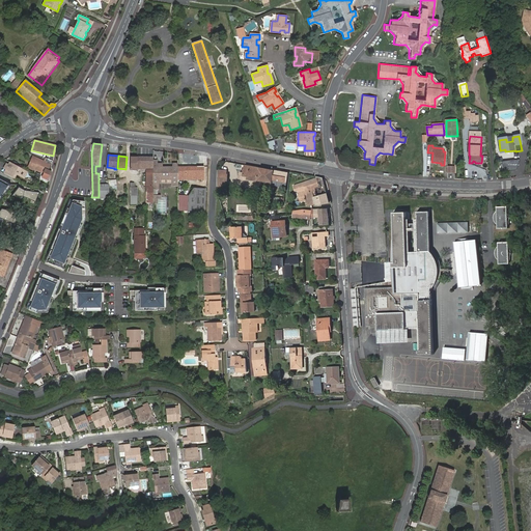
[(150,203),(152,203),(152,199),(152,190),(152,179),(152,167),(152,158),(144,157),(131,157),(131,170),(138,170),(144,170),(146,170),(146,179),(148,179),(148,183),(146,183),(146,202),(151,202),(150,203)]
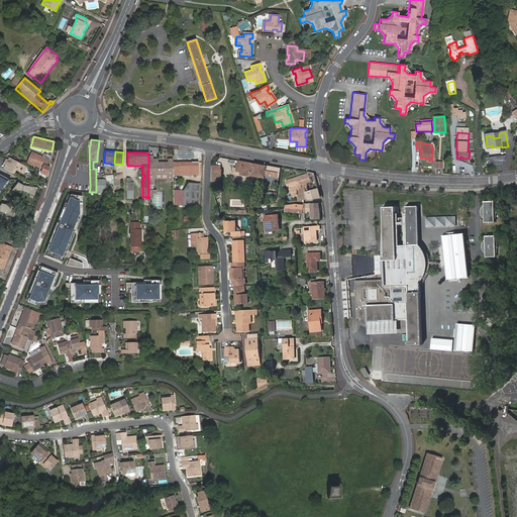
[(46,173),(47,174),(47,171),(49,167),(47,166),(50,158),(46,153),(44,157),(37,153),(37,154),(33,153),(29,163),(33,165),(34,164),(44,168),(43,170),(43,169),(41,172),(45,175),(46,173)]
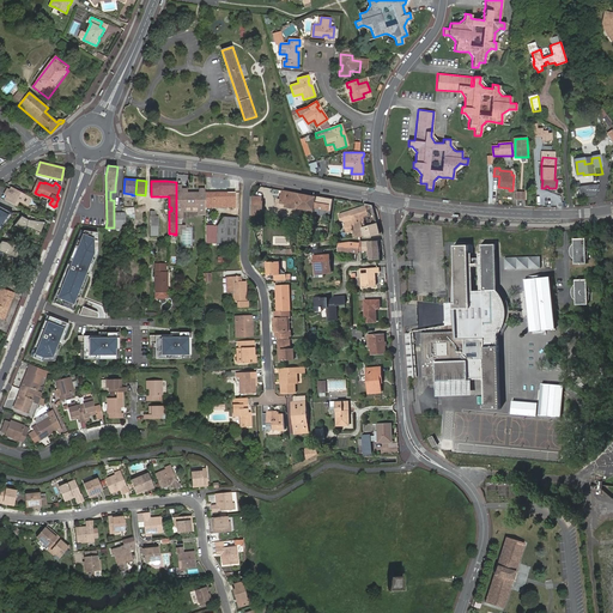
[(34,198),(11,186),(4,199),(17,206),(19,201),(29,207),(34,198)]
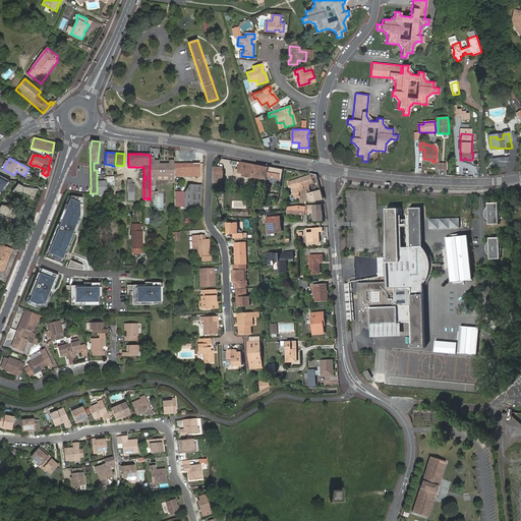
[(243,175),(268,179),(268,178),(269,167),(240,162),(238,172),(244,173),(243,175)]
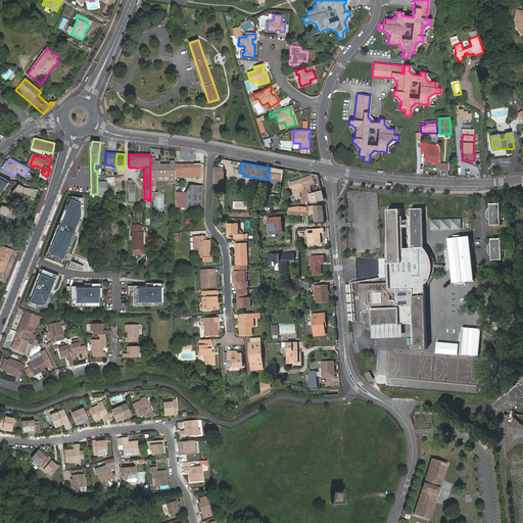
[(175,163),(150,164),(150,177),(175,177),(175,163)]
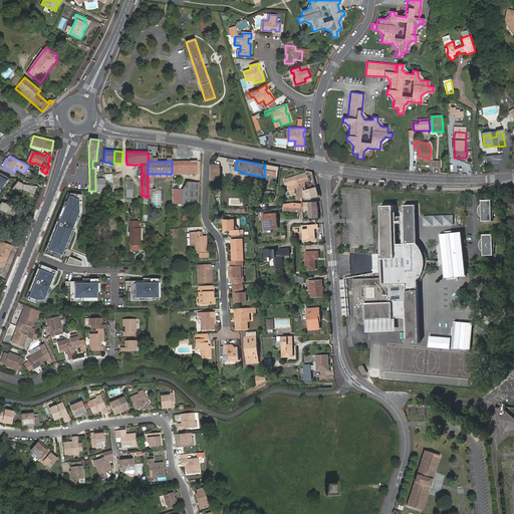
[(197,161),(172,161),(172,174),(197,174),(197,161)]
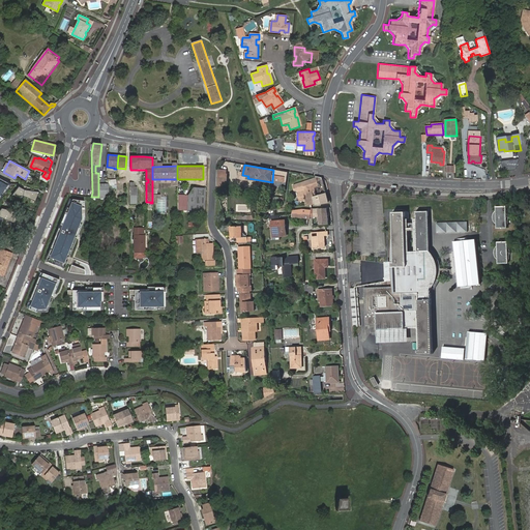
[(283,181),(286,182),(288,173),(273,170),(272,181),(273,181),(274,180),(283,181)]
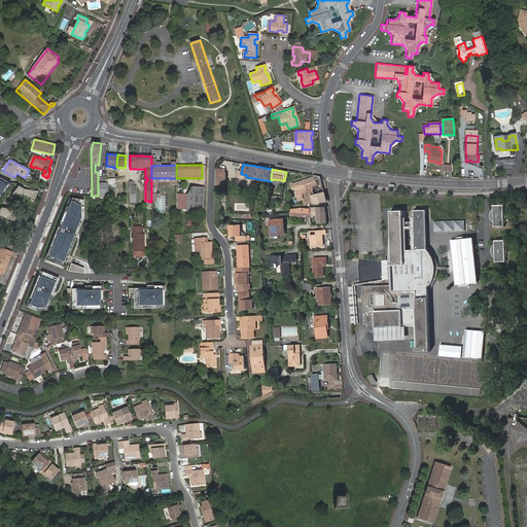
[(320,177),(314,175),(315,177),(314,192),(324,191),(320,177)]
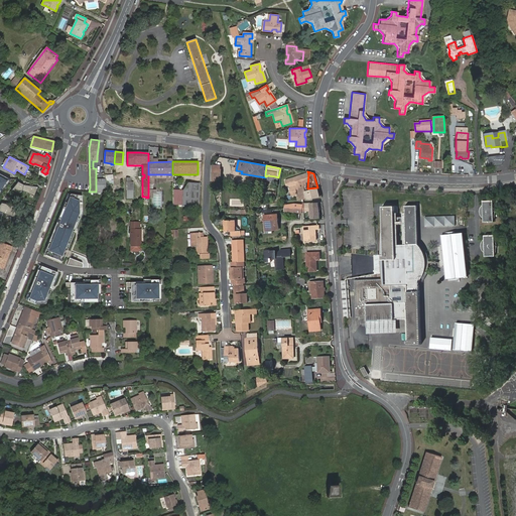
[(298,200),(307,199),(307,188),(308,173),(285,180),(287,185),(290,184),(291,187),(292,196),(297,196),(298,200)]
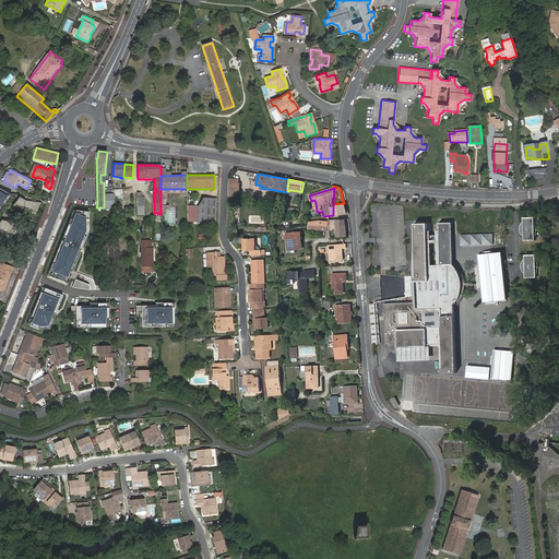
[(9,194),(0,189),(0,209),(0,210),(7,201),(6,200),(9,194)]
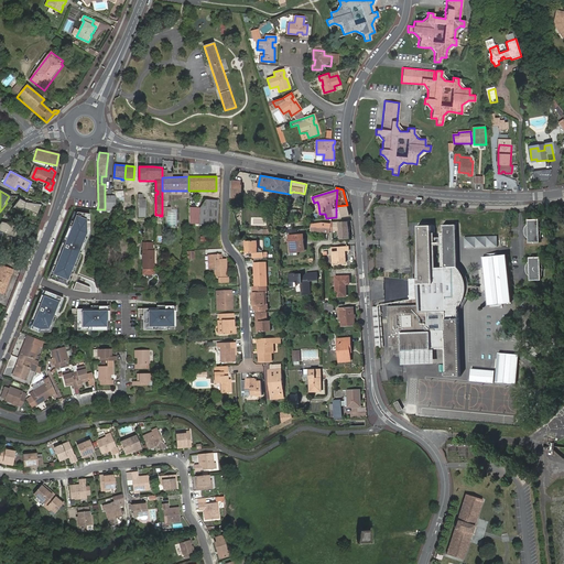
[(162,191),(162,202),(169,202),(169,194),(182,195),(182,198),(188,198),(188,191),(162,191)]
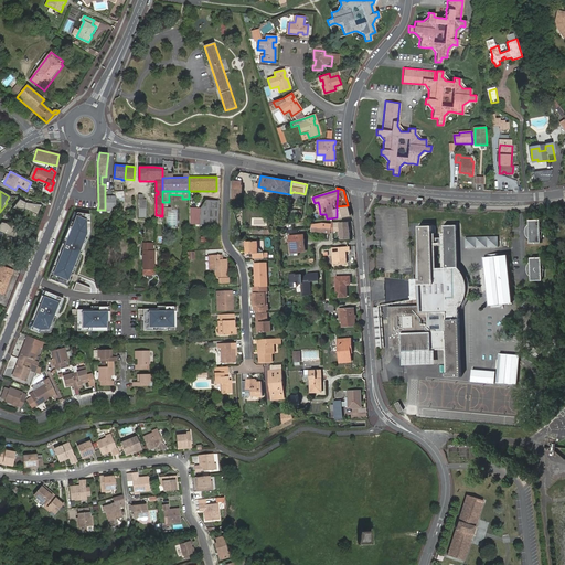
[(105,195),(105,210),(105,211),(116,211),(116,195),(105,195)]
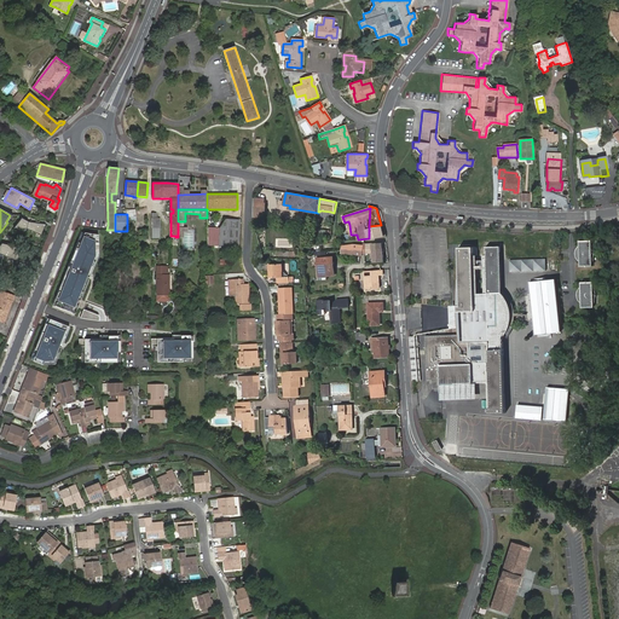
[(28,223),(21,219),(13,229),(27,230),(40,236),(45,225),(28,223)]
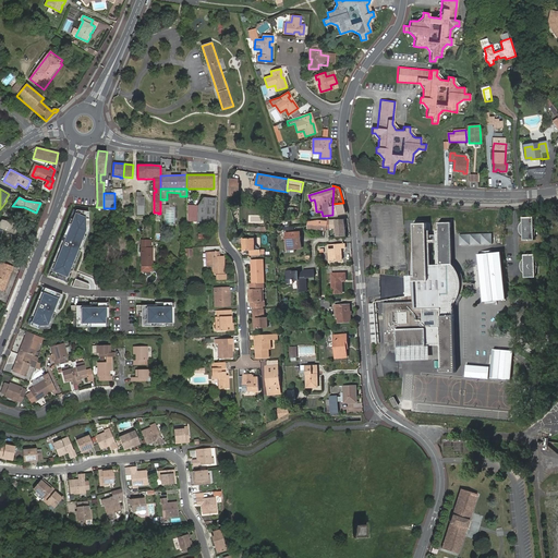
[(216,222),(217,197),(204,197),(198,205),(197,222),(197,225),(205,225),(206,225),(216,222)]
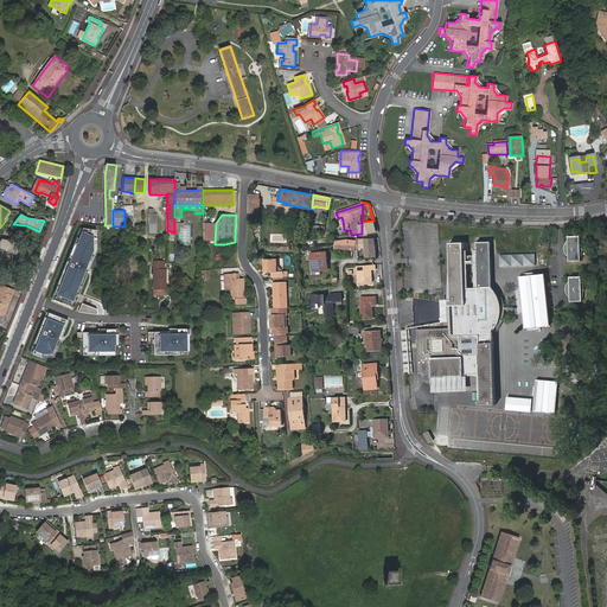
[(362,222),(362,234),(376,231),(374,221),(362,222)]
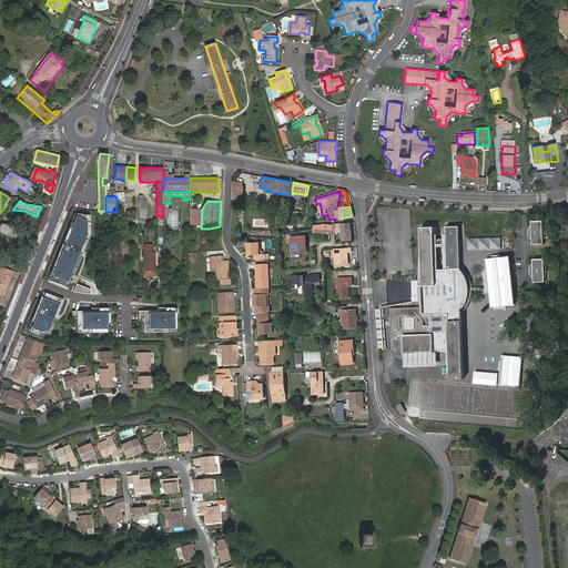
[(191,209),(190,225),(201,226),(202,209),(191,209)]
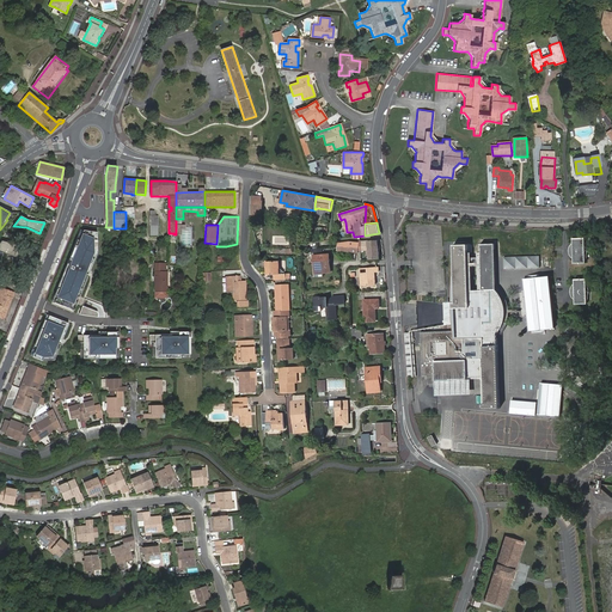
[(97,231),(83,228),(79,239),(77,238),(54,295),(56,297),(54,303),(74,311),(98,251),(97,231)]
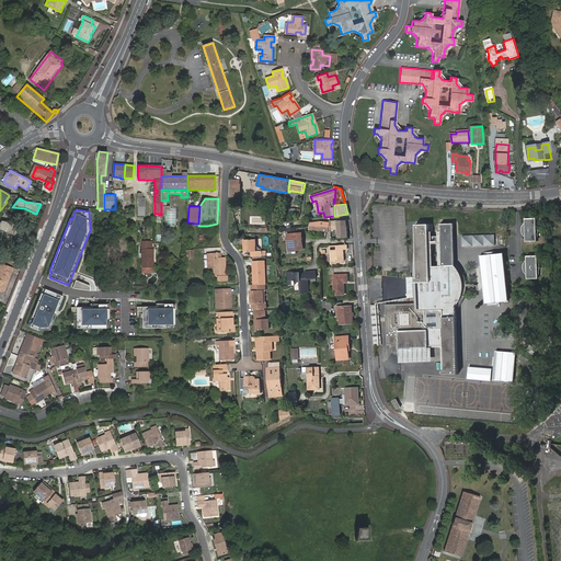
[(522,226),(522,229),(536,229),(536,221),(536,217),(524,218),(525,221),(525,226),(522,226)]
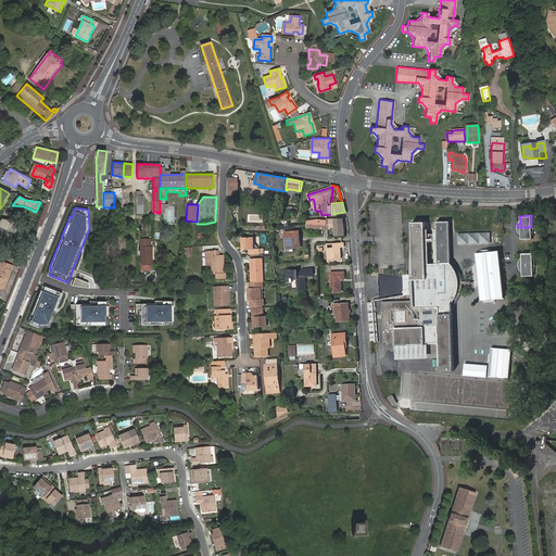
[(17,223),(1,218),(0,219),(0,228),(25,239),(28,231),(17,223)]
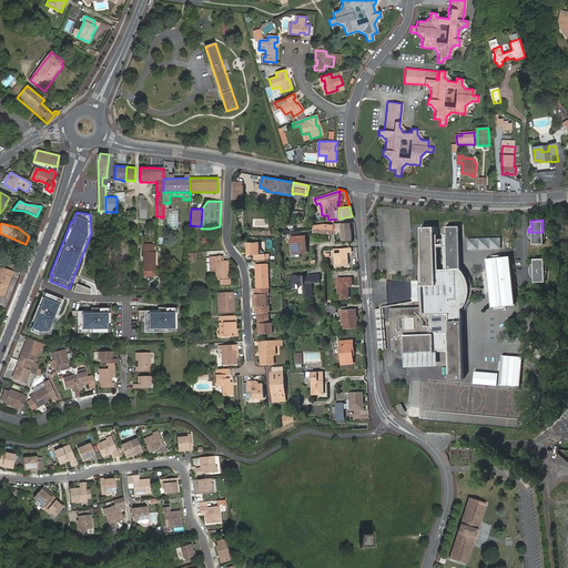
[(352,240),(351,223),(337,224),(335,224),(333,225),(333,229),(333,232),(336,232),(343,232),(343,241),(352,240)]
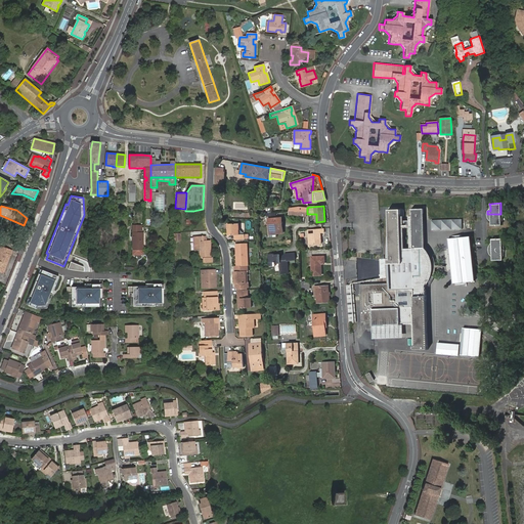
[(290,208),(289,212),(289,215),(306,216),(307,214),(307,211),(307,208),(299,207),(290,208)]
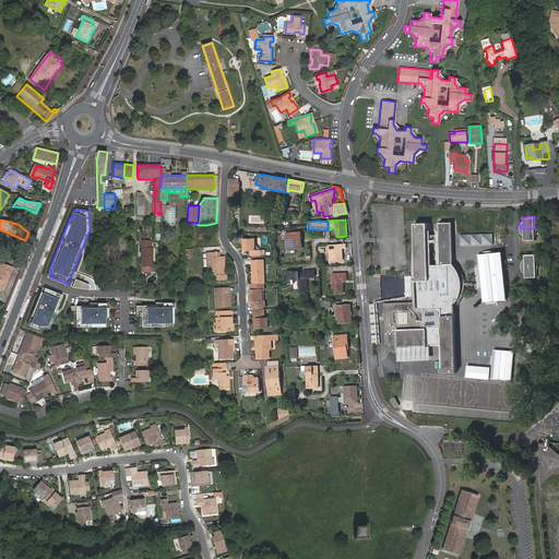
[(391,352),(399,352),(399,347),(402,347),(427,346),(430,346),(440,346),(442,369),(442,375),(458,373),(456,336),(455,310),(455,309),(455,295),(450,295),(449,289),(447,289),(447,281),(449,281),(449,275),(454,275),(454,260),(453,223),(440,223),(440,230),(437,232),(438,240),(438,244),(438,265),(432,265),(431,244),(431,240),(430,232),(428,232),(428,229),(427,224),(415,224),(415,229),(416,276),(414,276),(414,282),(417,282),(417,290),(415,290),(416,302),(384,304),(385,344),(391,344),(391,352)]
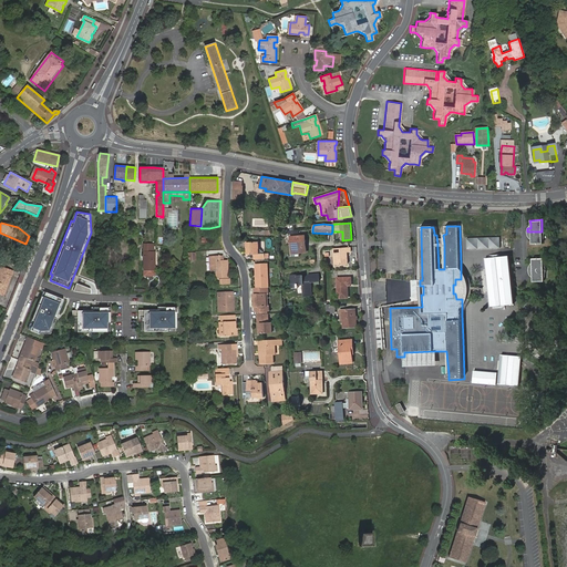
[(542,232),(527,232),(527,236),(531,236),(531,239),(531,243),(542,243),(542,238),(542,232)]
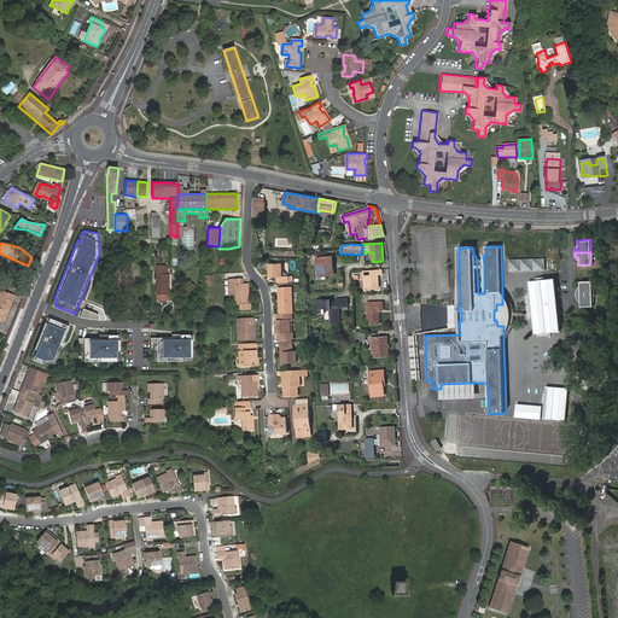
[(331,264),(333,264),(333,257),(316,258),(319,277),(331,275),(331,264)]
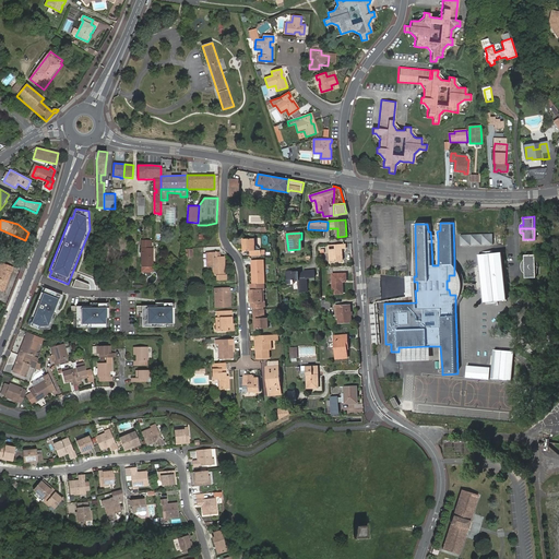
[(460,234),(460,245),(494,245),(494,234),(460,234)]
